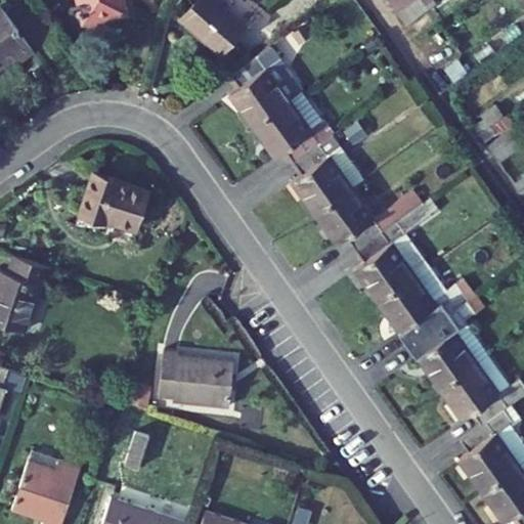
[(78,0),(83,20),(123,11),(120,0),(78,0)]
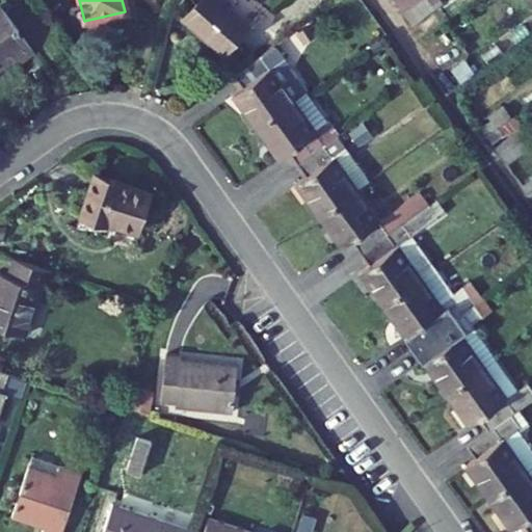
[(248,27),(216,0),(200,0),(184,19),(224,54),(248,27)]
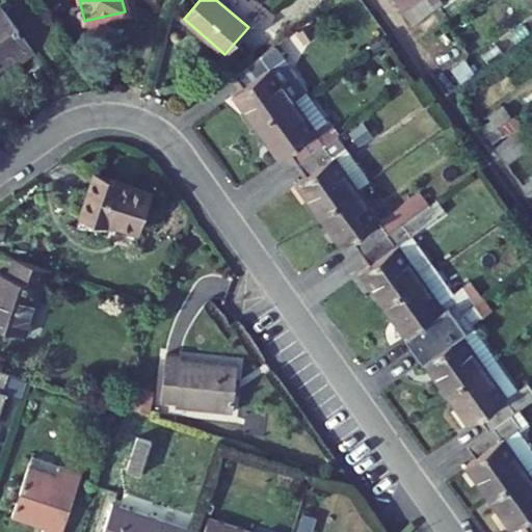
[(394,0),(404,12),(421,0),(394,0)]
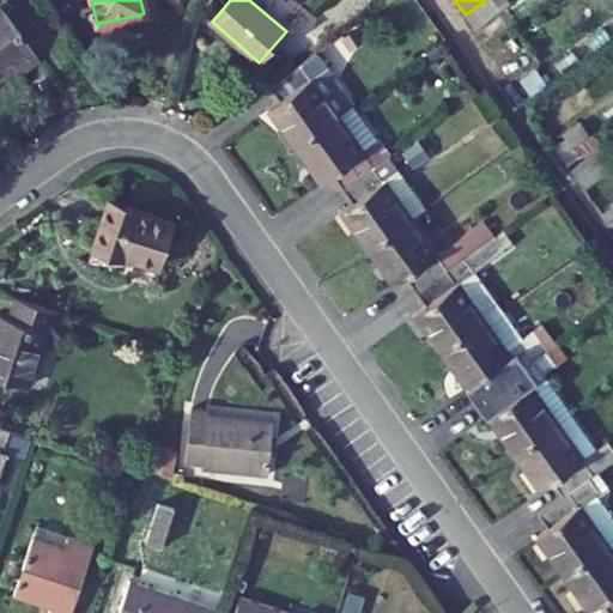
[(492,0),(485,0),(466,14),(477,29),(501,11),(492,0)]
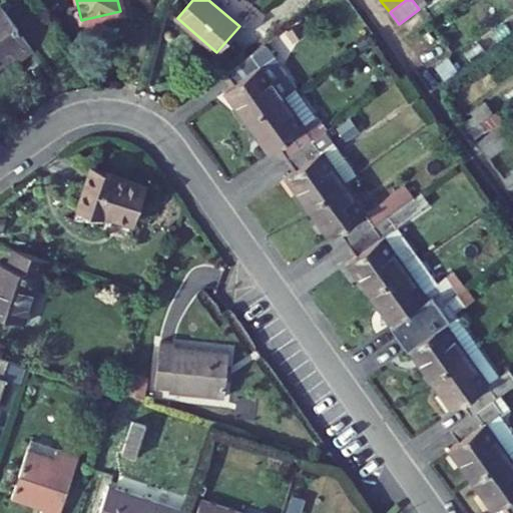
[(34,53),(1,6),(0,6),(0,60),(12,53),(19,63),(34,53)]
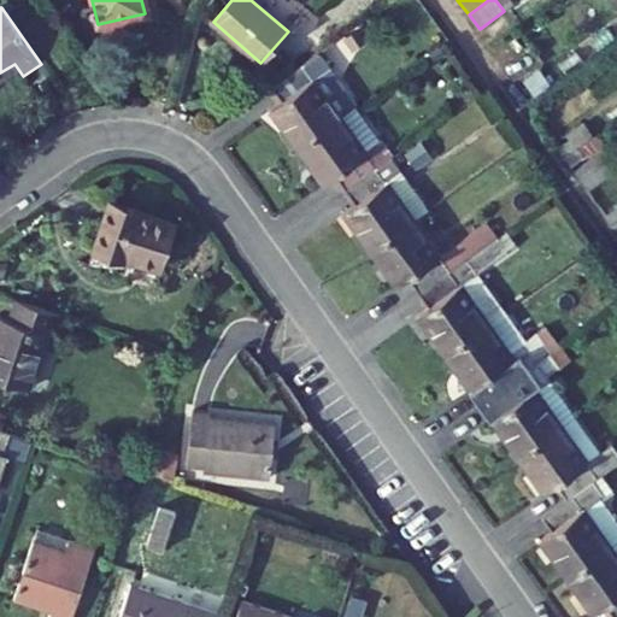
[(298,148),(354,107),(318,56),(272,88),(283,104),(272,112),(298,148)]
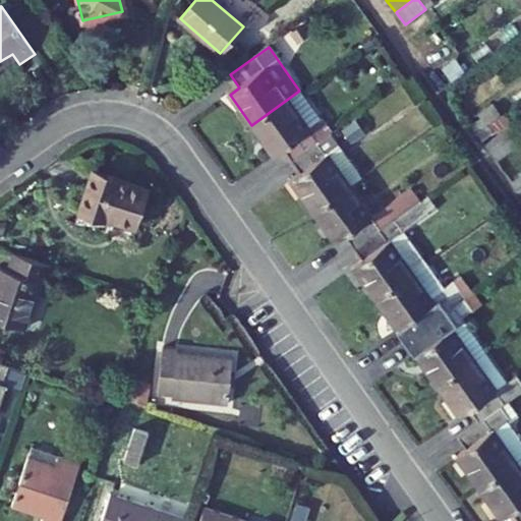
[(292,162),(331,135),(299,91),(251,125),(274,157),(283,151),(292,162)]
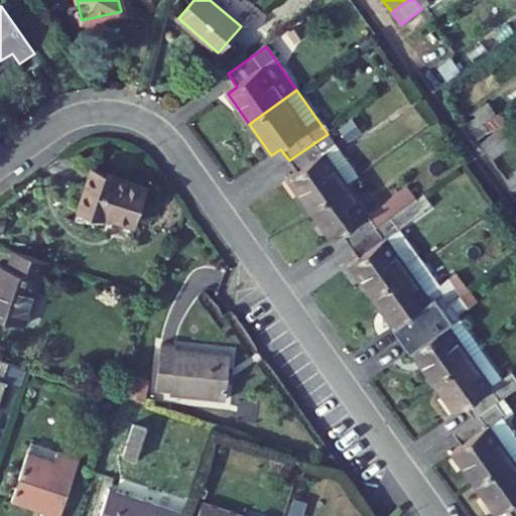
[(497,116),(489,105),(475,114),(478,119),(468,126),(473,133),(483,126),(497,116)]
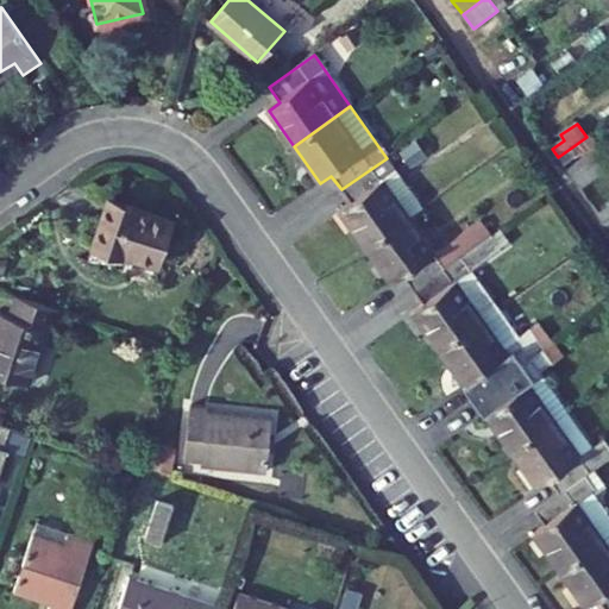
[(590,135),(586,137),(570,149),(576,156),(582,151),(583,155),(597,144),(590,135)]
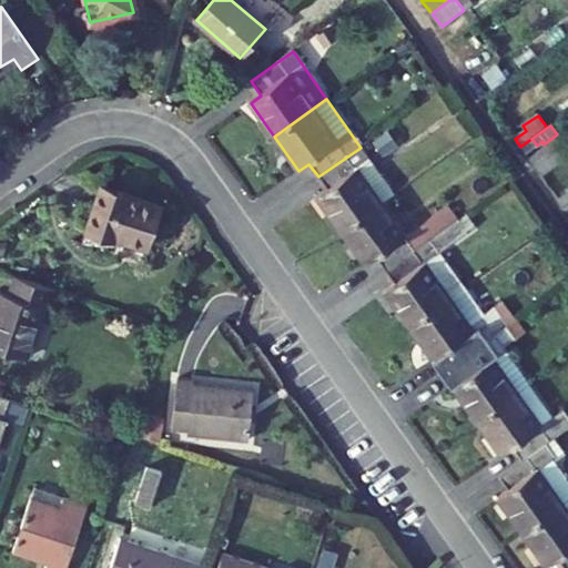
[(567,160),(567,154),(556,138),(529,158),(544,178),(567,160)]
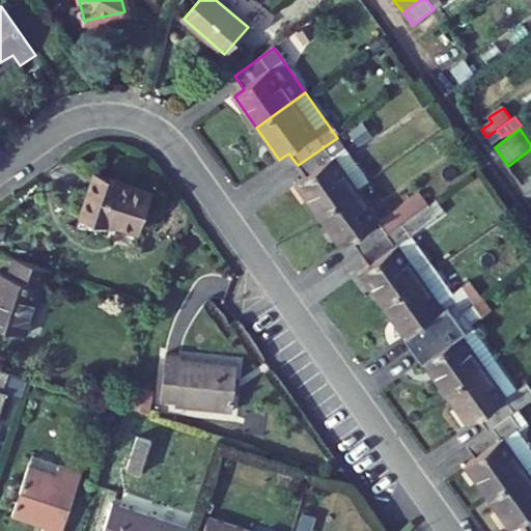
[(502,136),(497,130),(486,137),(492,143),(502,136)]
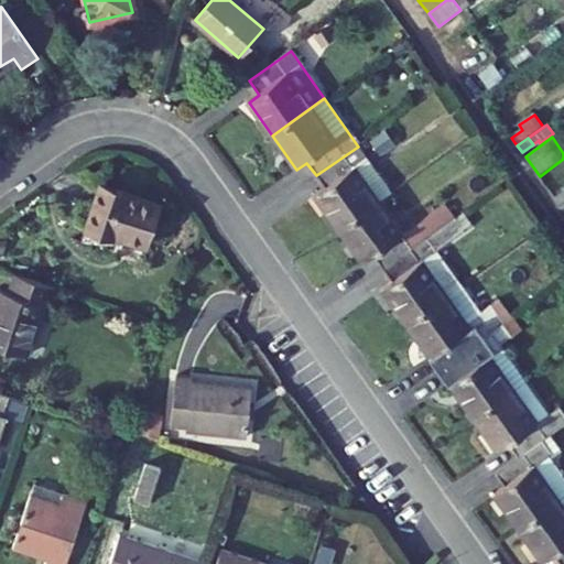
[(340,230),(378,204),(391,193),(358,147),(316,175),(326,190),(316,196),(340,230)]
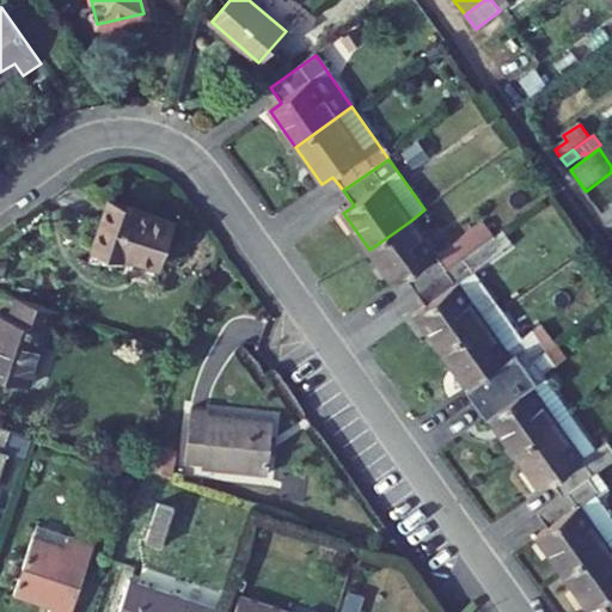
[(172,220),(110,200),(93,248),(123,258),(124,254),(158,265),(172,220)]
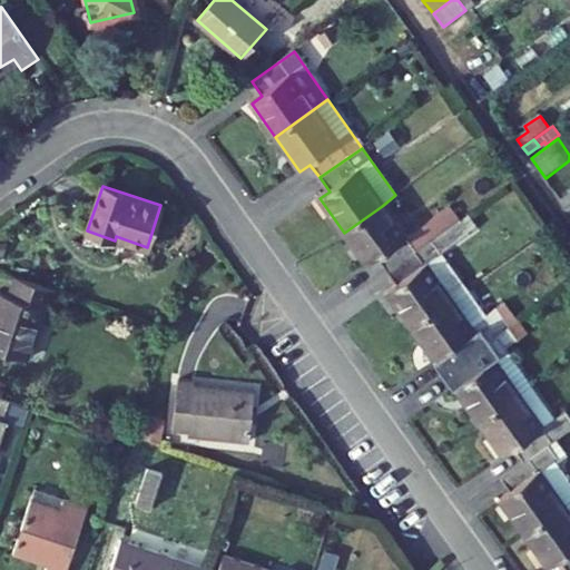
[(379,259),(389,272),(460,220),(450,207),(406,238),(382,206),(344,233),(367,266),(379,259)]
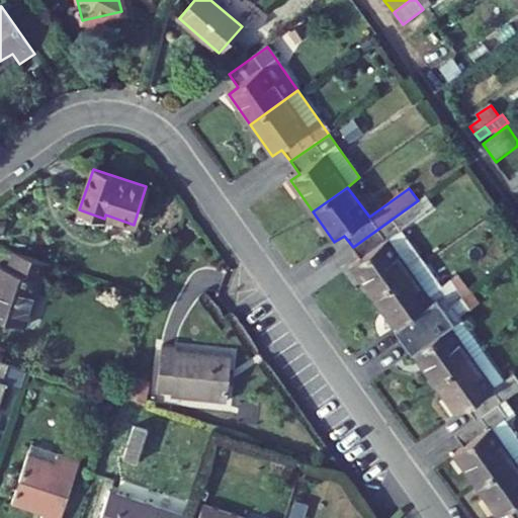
[(373,296),(409,272),(386,241),(426,212),(418,200),(353,247),(361,260),(352,266),(373,296)]
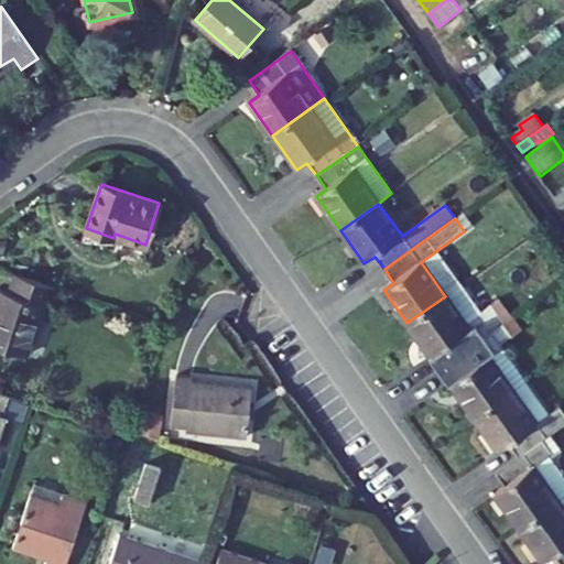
[(58,290),(15,275),(9,294),(1,291),(0,294),(0,346),(26,355),(43,307),(52,310),(58,290)]
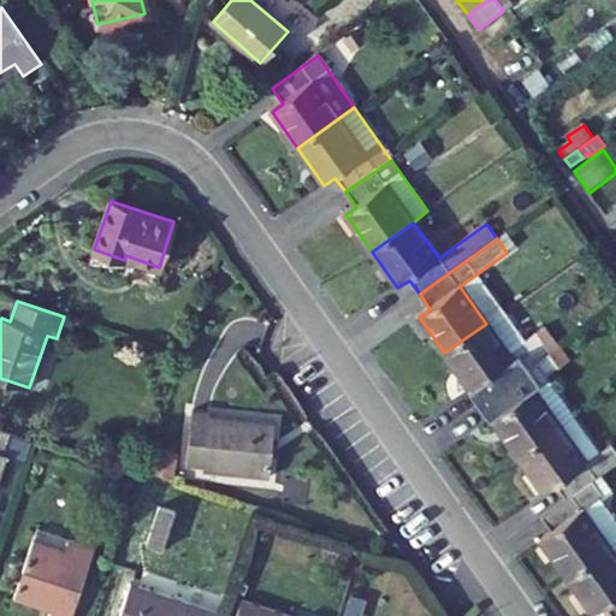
[(509,355),(526,343),(504,311),(486,324),(509,355)]
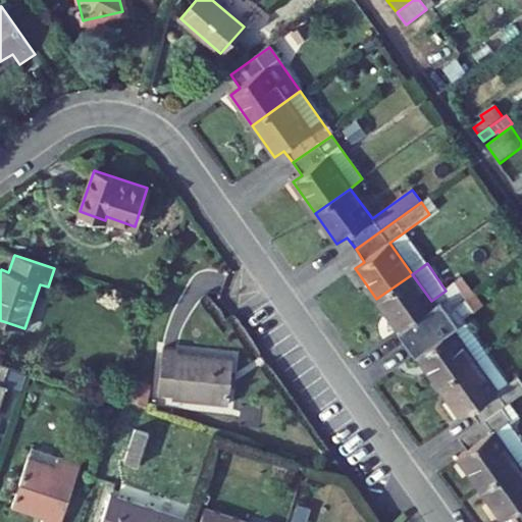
[(408,324),(417,336),(456,309),(467,300),(455,283),(446,291),(431,301),(412,274),(376,299),(399,330),(408,324)]
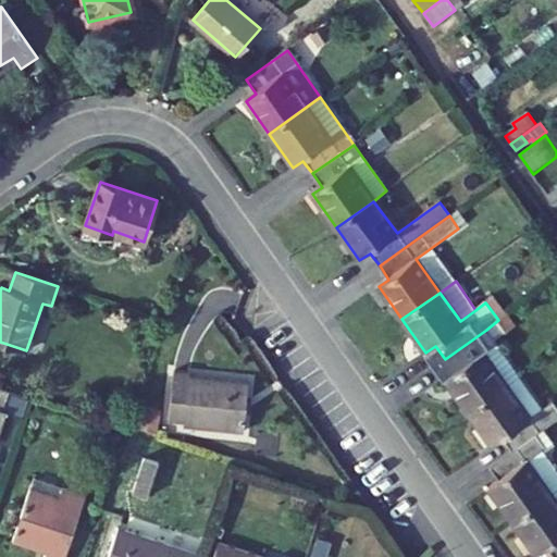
[(444,379),(469,412),(506,386),(484,354),(496,345),(486,330),(445,359),(453,372),(444,379)]
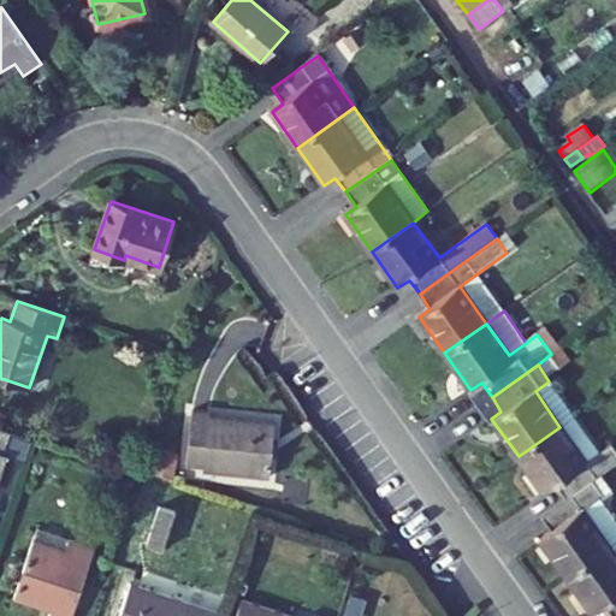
[(560,427),(574,416),(549,381),(535,391),(560,427)]
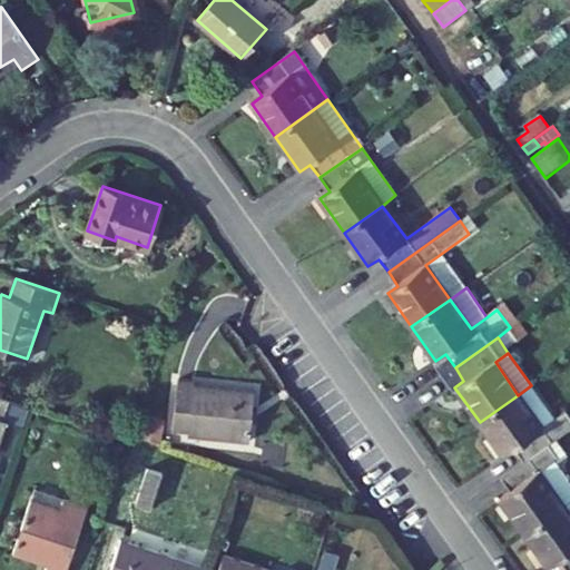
[(196,381),(180,379),(176,426),(188,429),(189,434),(249,441),(255,393),(195,386),(196,381)]
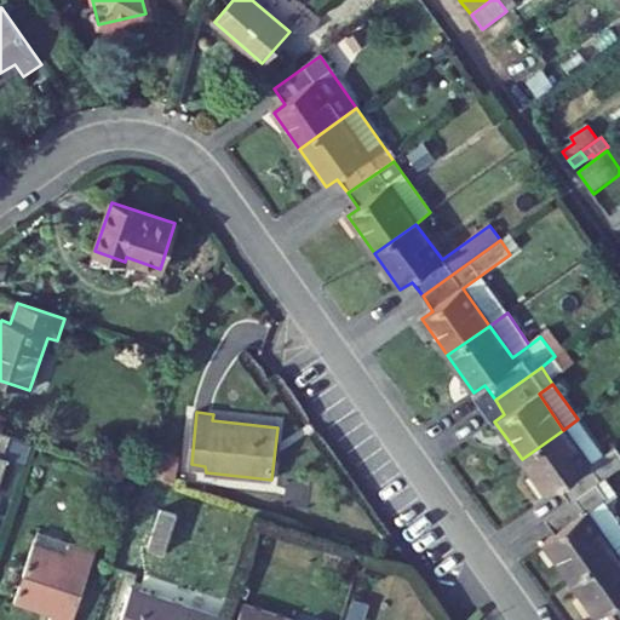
[(569,504),(597,483),(619,466),(619,454),(616,449),(604,459),(578,419),(563,430),(522,459),(546,495),(557,489),(569,504)]
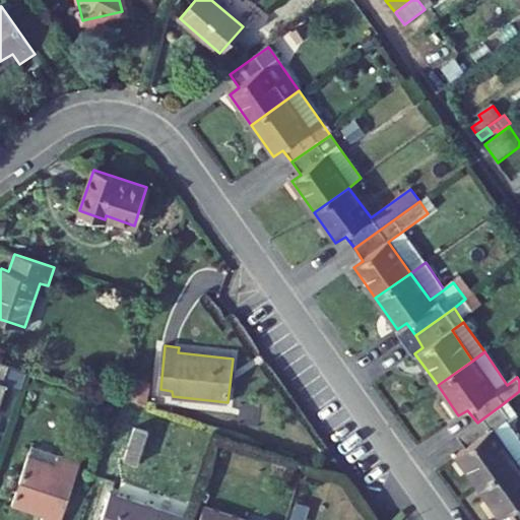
[(19,389),(24,371),(0,362),(0,399),(5,385),(19,389)]
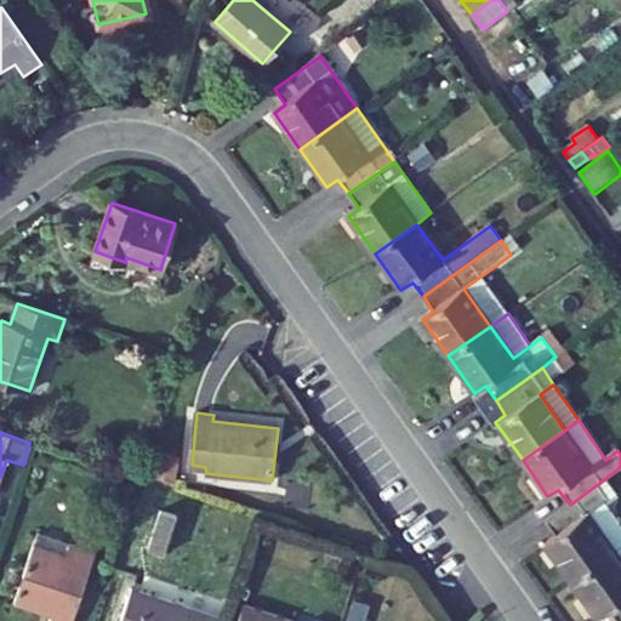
[(571,582),(614,552),(588,514),(604,503),(610,500),(598,484),(570,505),(546,522),(558,536),(546,545),(571,582)]
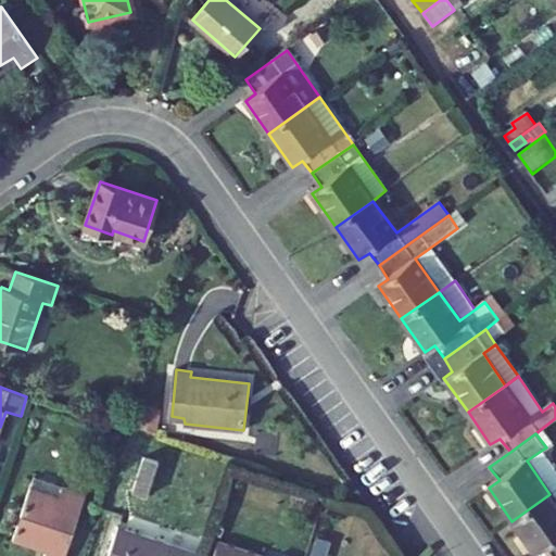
[(550,494),(555,490),(555,470),(541,451),(527,460),(550,494)]
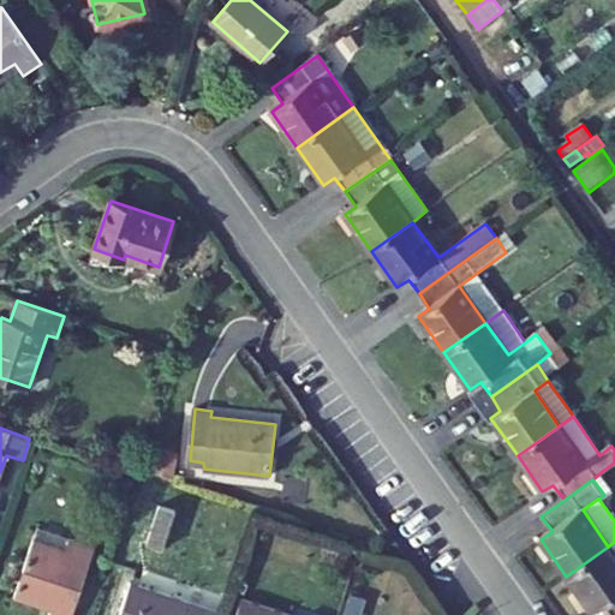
[(177,511),(160,506),(149,542),(163,548),(177,511)]
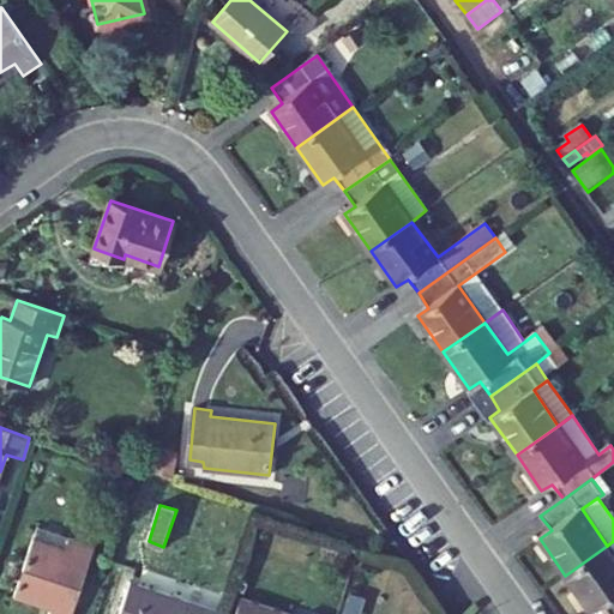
[(73,613),(95,546),(37,528),(17,597),(54,608),(52,613),(73,613)]
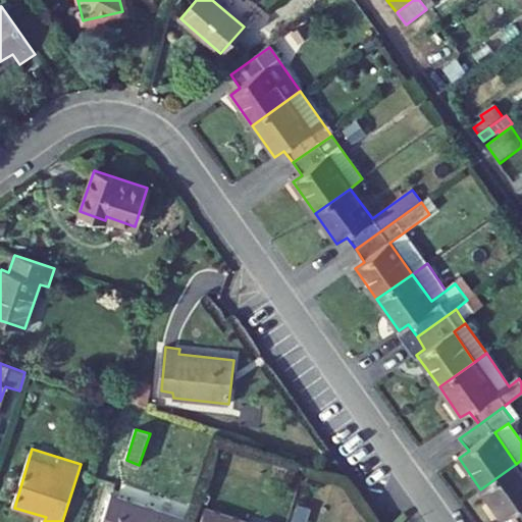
[(518,521),(521,521),(521,472),(516,464),(480,489),(503,520),(513,514),(518,521)]
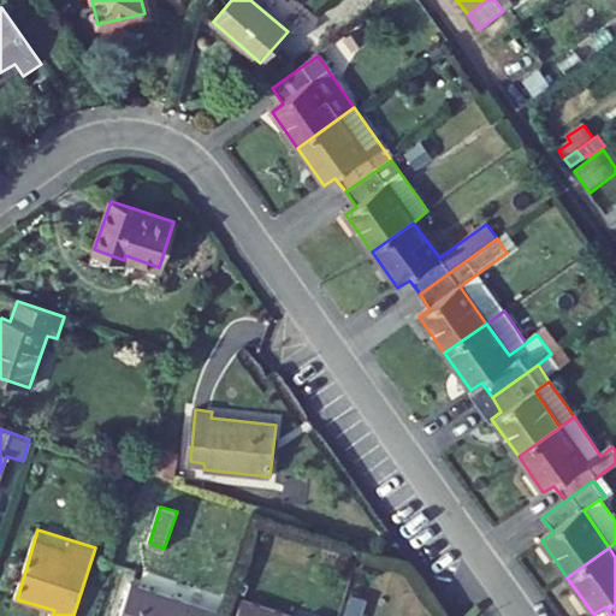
[(219,615),(220,614),(132,585),(122,615),(219,615)]
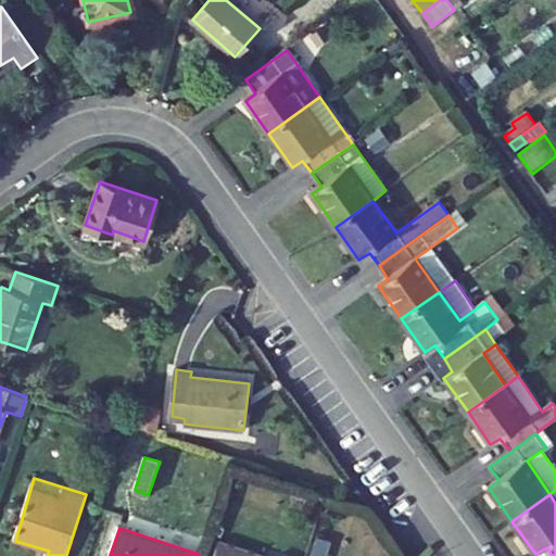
[(266,555),(220,542),(215,555),(266,555)]
